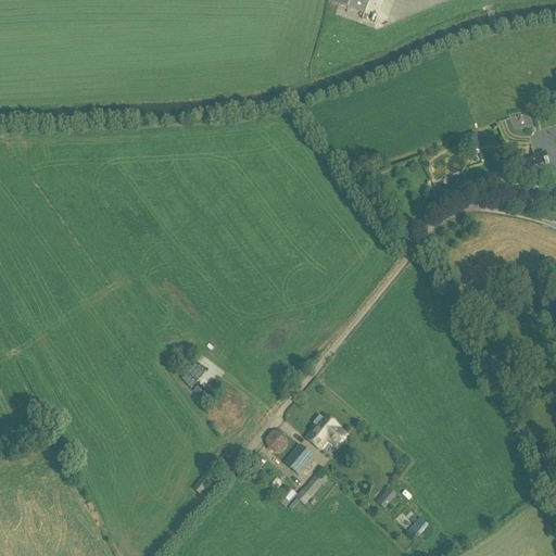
[(333,0),(333,2),(366,14),(370,0),(333,0)]
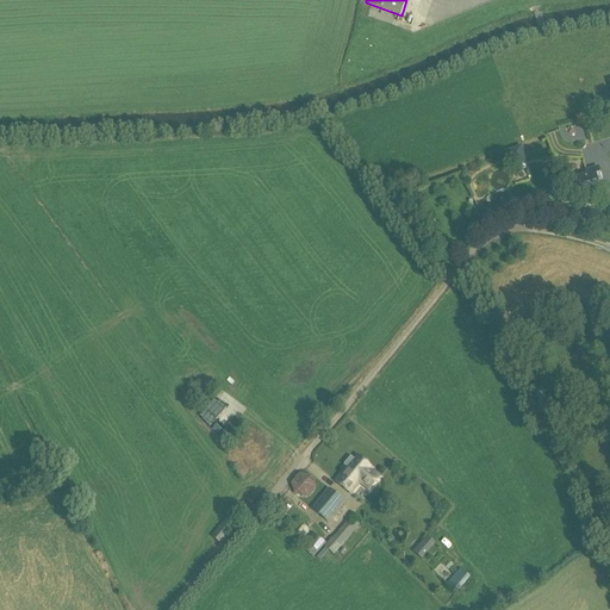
[(576,117),(556,119),(560,149),(579,147),(576,117)]
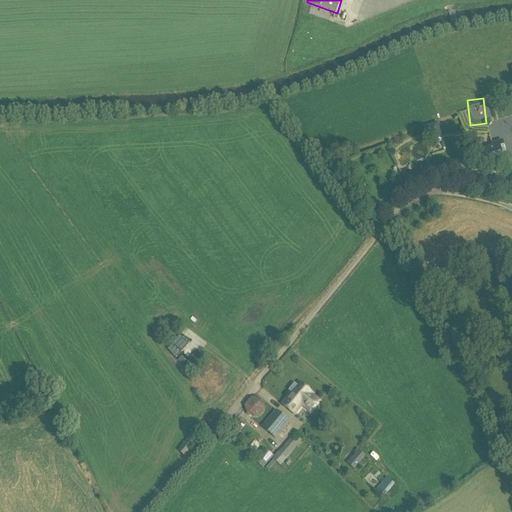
[(440,136),(437,128),(430,130),(432,138),(440,136)]
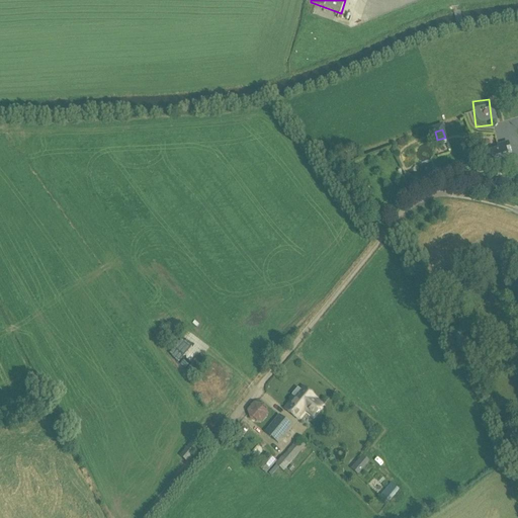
[(500,150),(486,154),(490,169),(511,163),(508,154),(512,152),(510,144),(499,147),(500,150)]
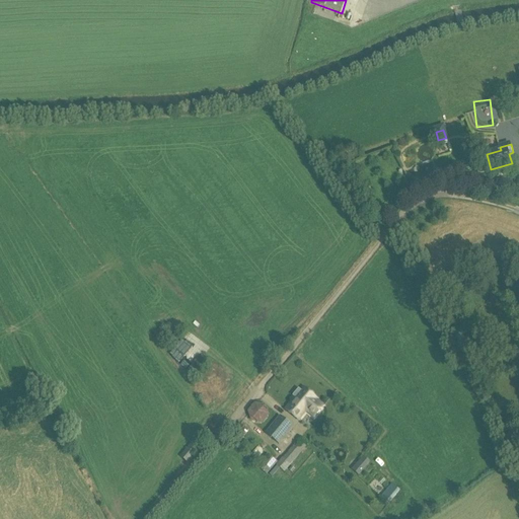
[(173,324),(163,341),(173,347),(183,329),(173,324)]
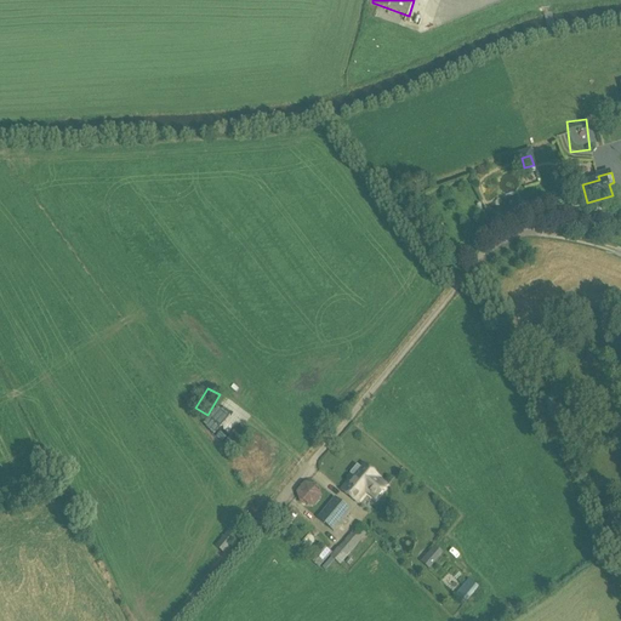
[(239,426),(222,448),(234,455),(250,434),(239,426)]
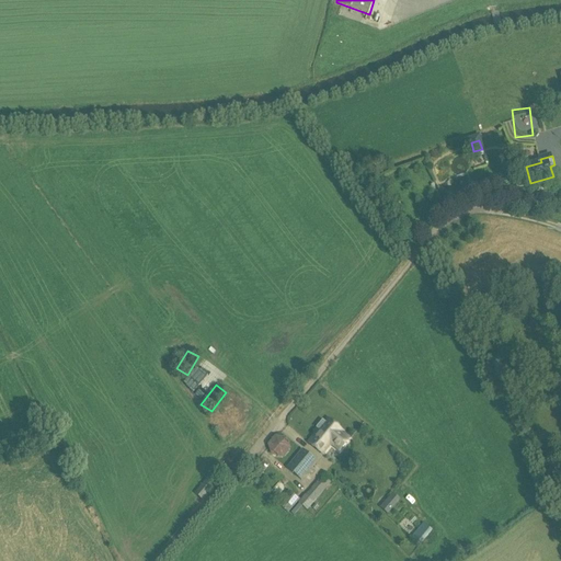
[(320,431),(310,443),(324,455),(331,446),(340,454),(353,438),(329,420),(327,423),(324,421),(318,428),(320,431)]
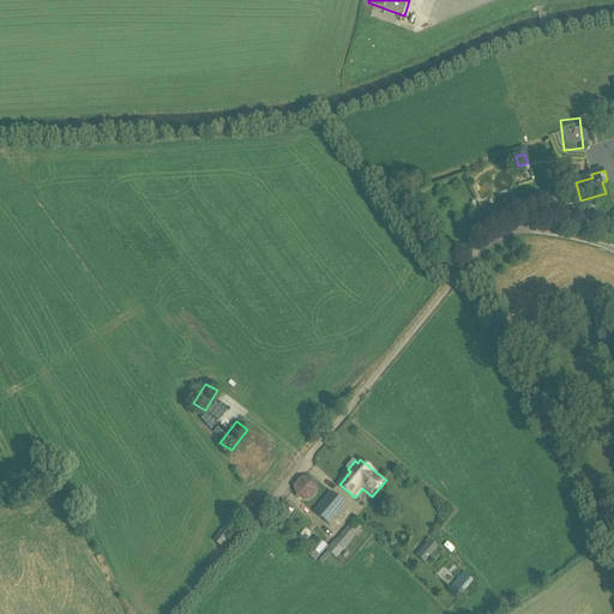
[(302,477),(294,487),(298,500),(312,501),(320,492),(315,479),(302,477)]
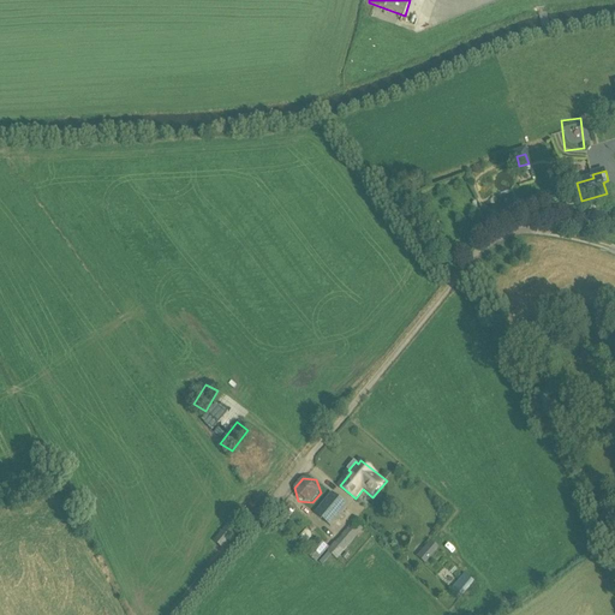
[(332,494),(315,514),(332,529),(350,507),(332,494)]
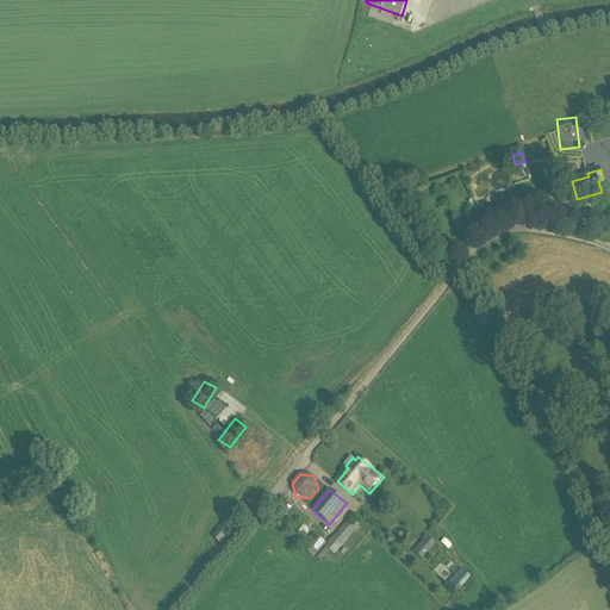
[(248,492),(241,499),(244,504),(253,497),(248,492)]
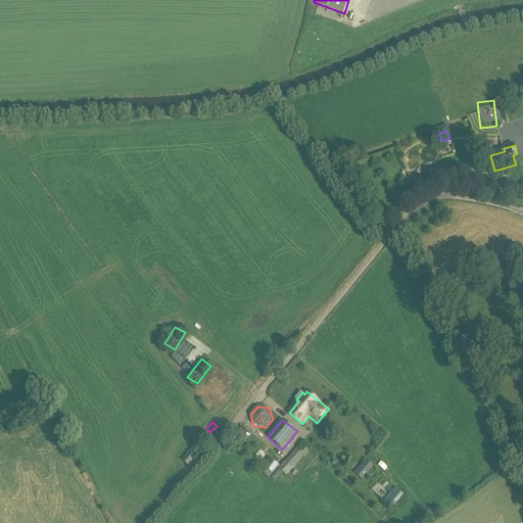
[(243,427),(231,441),(240,448),(251,434),(243,427)]
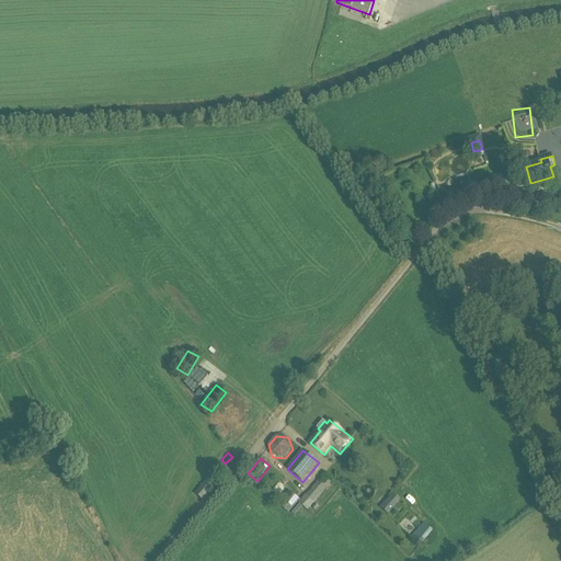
[(306,494),(299,503),(308,511),(333,482),(325,474),(307,495),(306,494)]
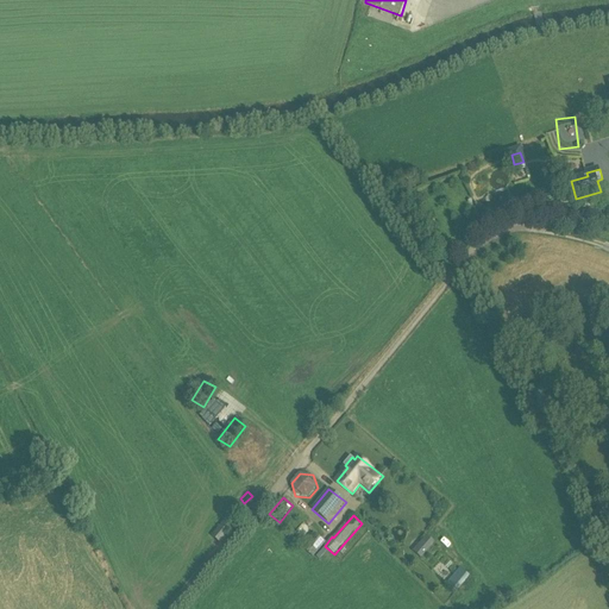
[(315,533),(303,547),(315,558),(327,542),(315,533)]
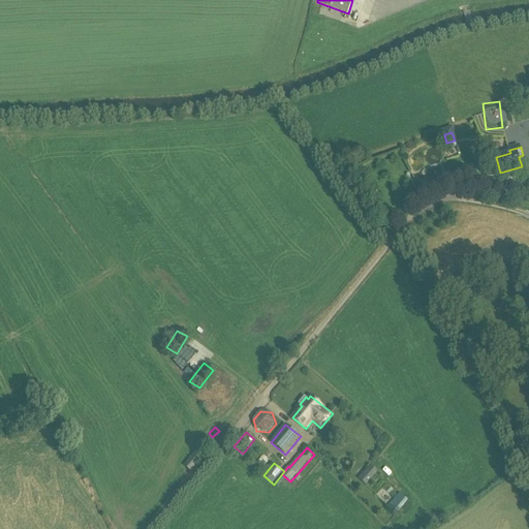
[(370,464),(358,478),(367,486),(379,471),(370,464)]
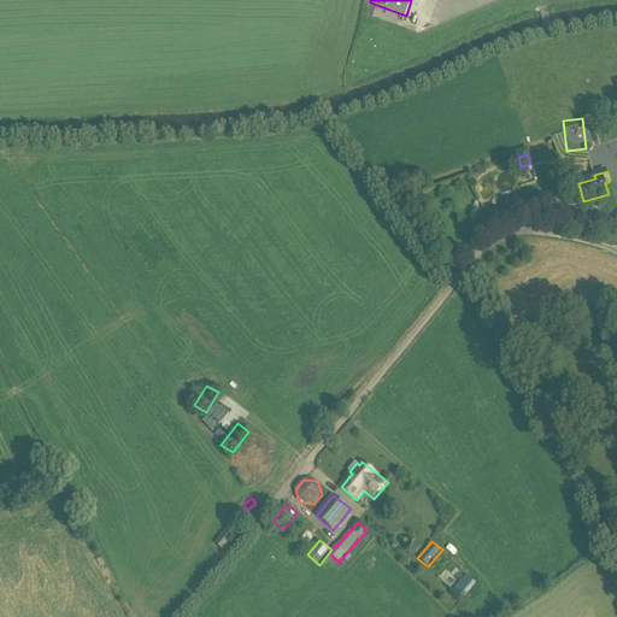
[(468,575),(451,594),(463,604),(479,585),(468,575)]
